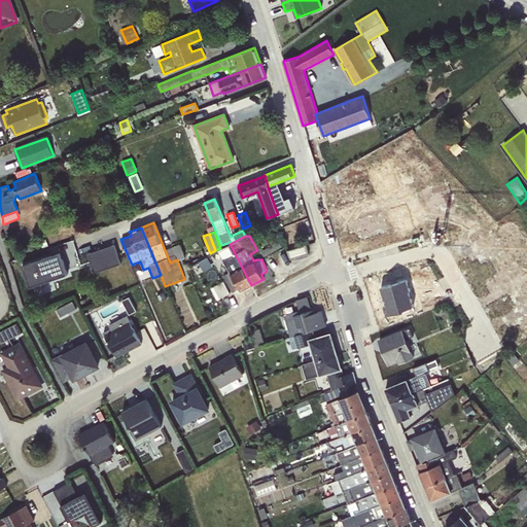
[(279,241),(261,251),(264,256),(282,246),(279,241)]
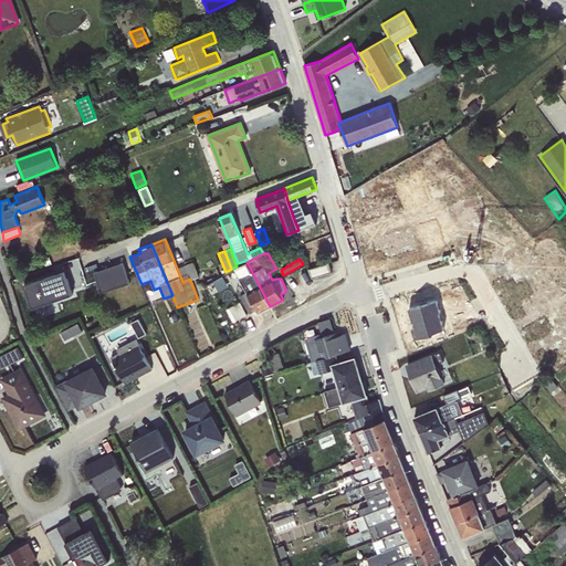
[(123,262),(94,272),(101,293),(130,283),(123,262)]
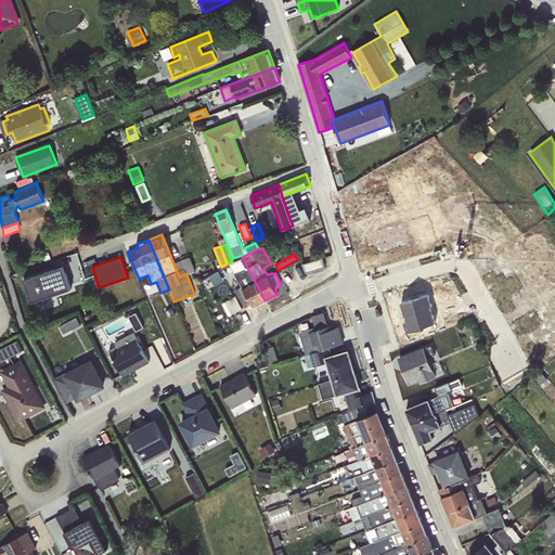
[(189,257),(173,263),(179,276),(186,273),(186,274),(195,272),(189,257)]
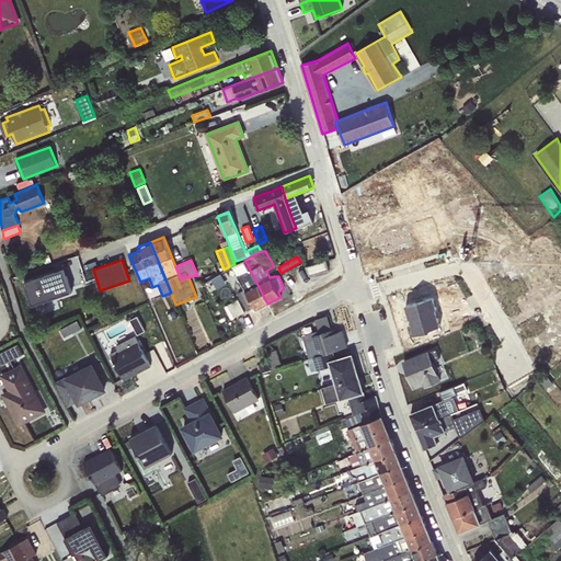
[(267,304),(244,260),(231,266),(244,290),(238,294),(247,311),(254,308),(255,309),(267,304)]
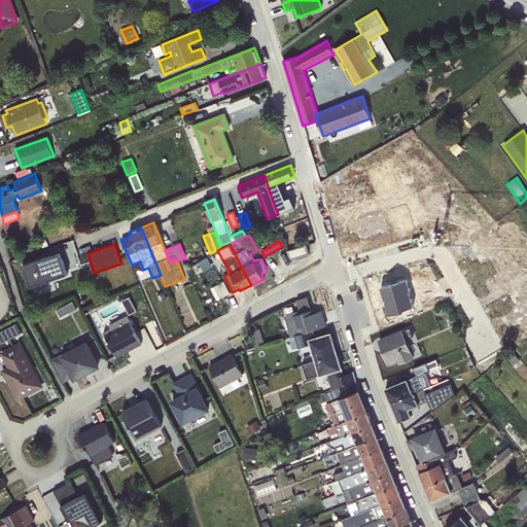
[(306,245),(287,250),(290,259),(309,254),(306,245)]
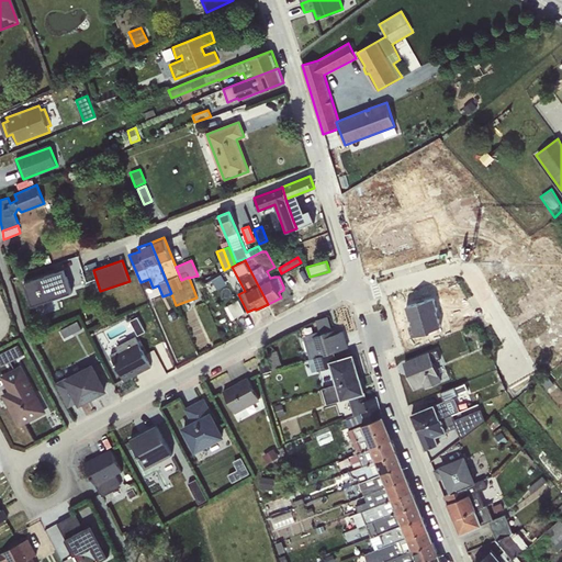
[(32,305),(71,292),(66,277),(64,269),(54,272),(24,282),(32,305)]
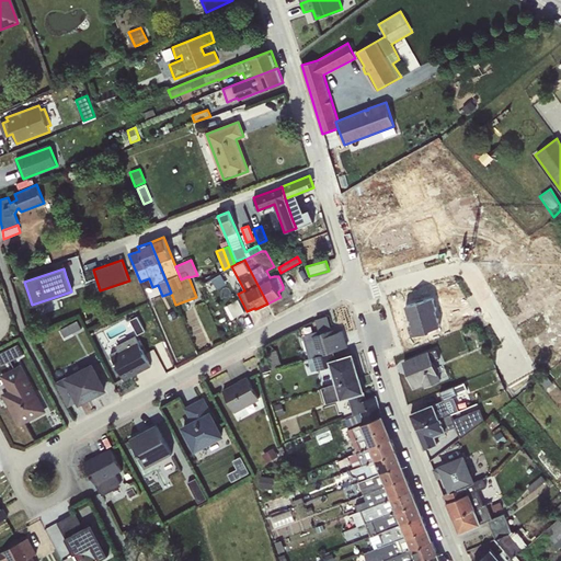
[(220,273),(210,278),(216,289),(226,284),(220,273)]
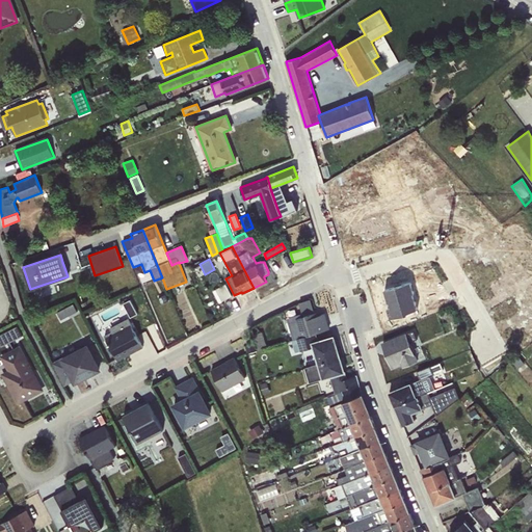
[(225,284),(212,291),(219,303),(232,296),(225,284)]
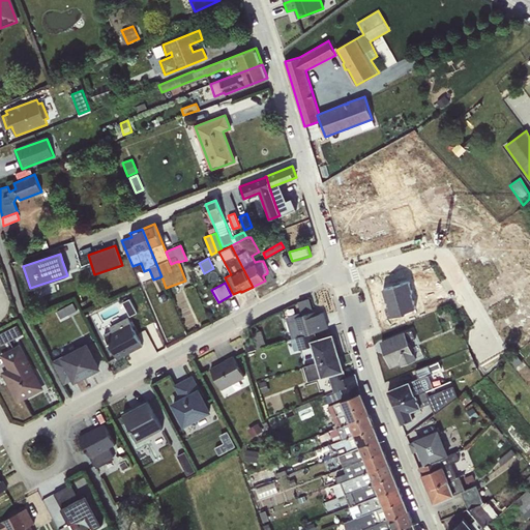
[(165,293),(157,296),(160,303),(168,300),(165,293)]
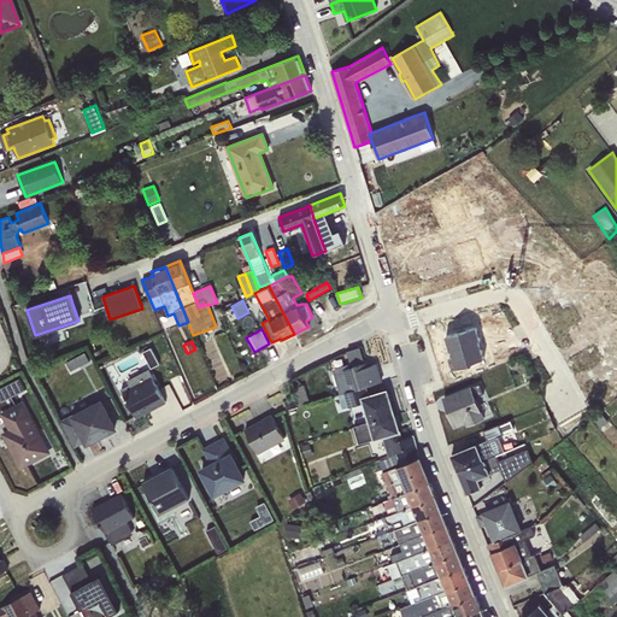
[(151,347),(142,352),(151,368),(159,363),(151,347)]
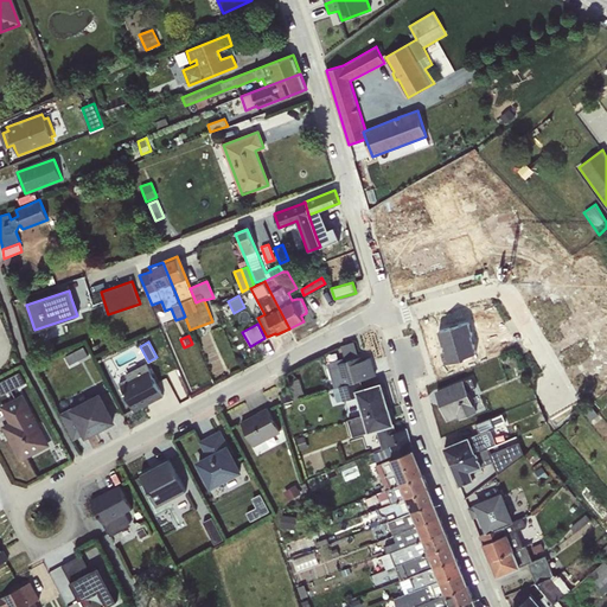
[(340,345),(344,358),(326,363),(334,388),(344,385),(338,364),(359,357),(353,342),(340,345)]
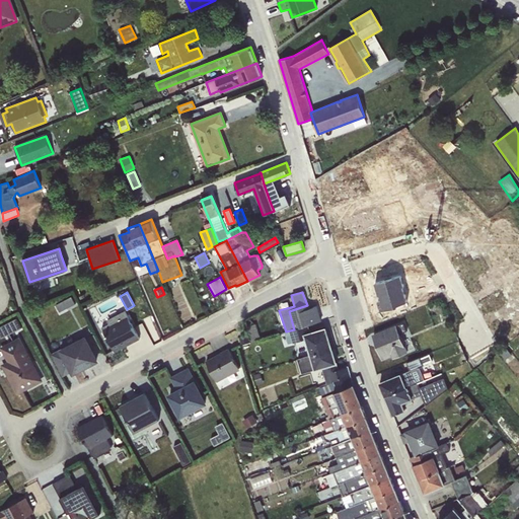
[(72,296),(56,304),(60,311),(75,304),(72,296)]
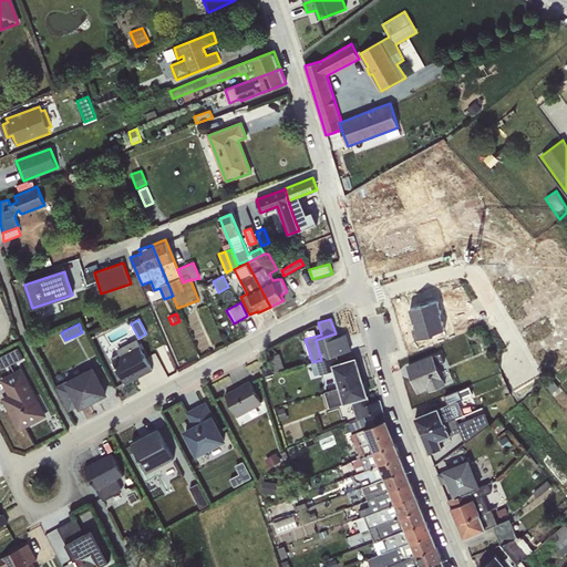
[(474,331),(471,338),(482,343),(485,338),(474,331)]
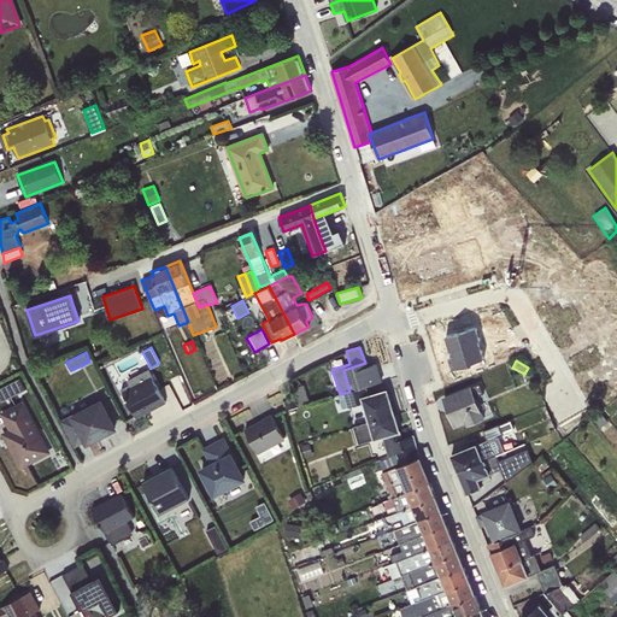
[(350,392),(366,386),(381,382),(376,364),(368,366),(366,363),(365,363),(344,370),(350,392)]
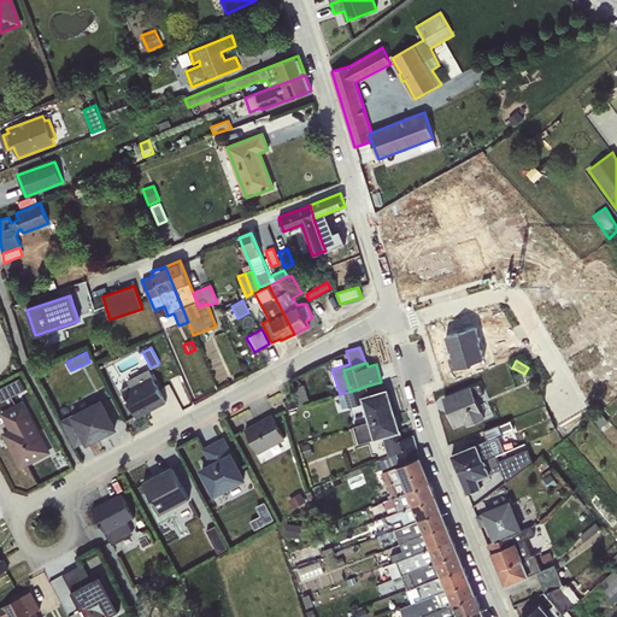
[(129,385),(122,389),(135,416),(151,407),(152,410),(165,403),(148,370),(128,381),(129,385)]
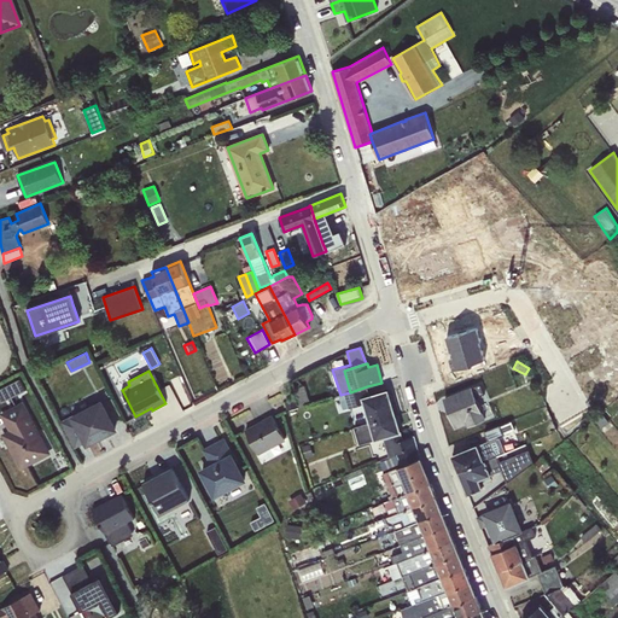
[(1,388),(0,388),(6,401),(25,391),(18,377),(0,386),(1,388)]
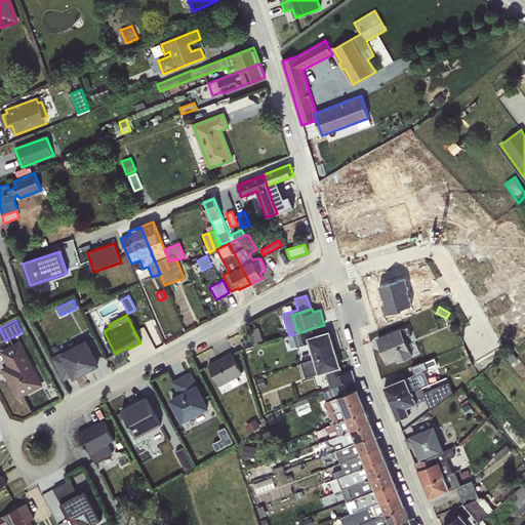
[(408,326),(377,338),(388,363),(396,359),(398,362),(413,356),(410,350),(409,350),(405,337),(411,335),(408,326)]
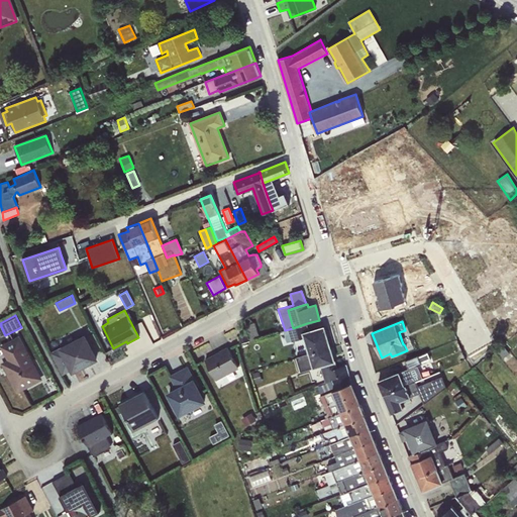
[(254,322),(247,325),(251,340),(260,337),(254,322)]
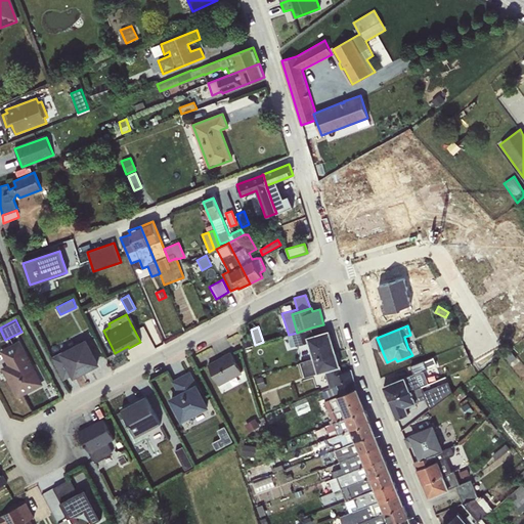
[(311,328),(297,333),(289,335),(288,336),(291,346),(295,345),(296,346),(308,342),(313,358),(335,352),(329,330),(313,335),(311,328)]
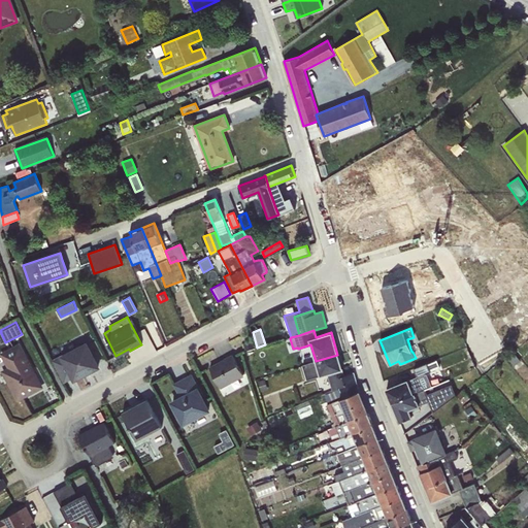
[(252,340),(243,343),(245,350),(254,348),(252,340)]
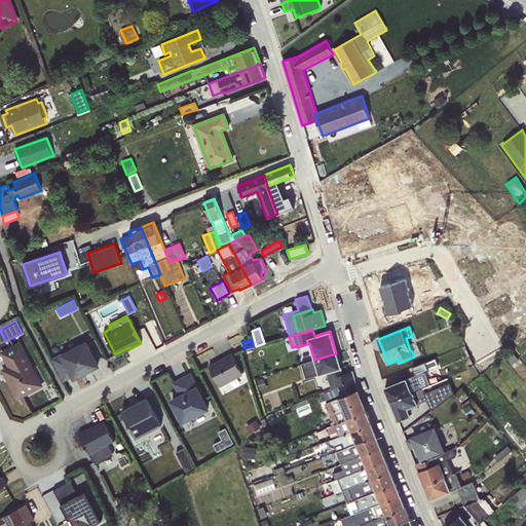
[(85,341),(53,359),(64,379),(73,375),(74,378),(98,366),(85,341)]
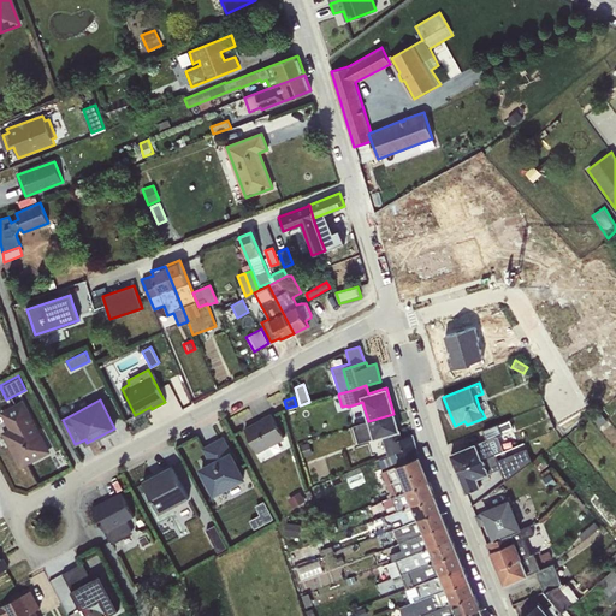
[(36,439),(40,437),(22,403),(4,413),(13,430),(10,432),(11,434),(7,437),(12,446),(11,448),(19,463),(24,461),(24,462),(39,454),(43,451),(36,439)]
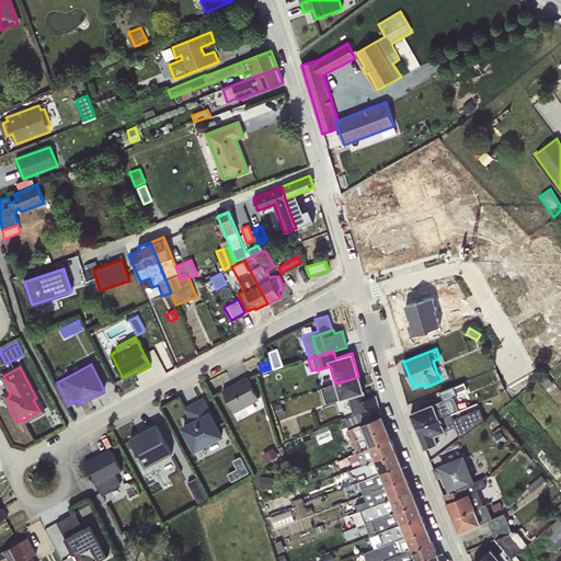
[(247,376),(221,390),(235,413),(259,400),(247,376)]
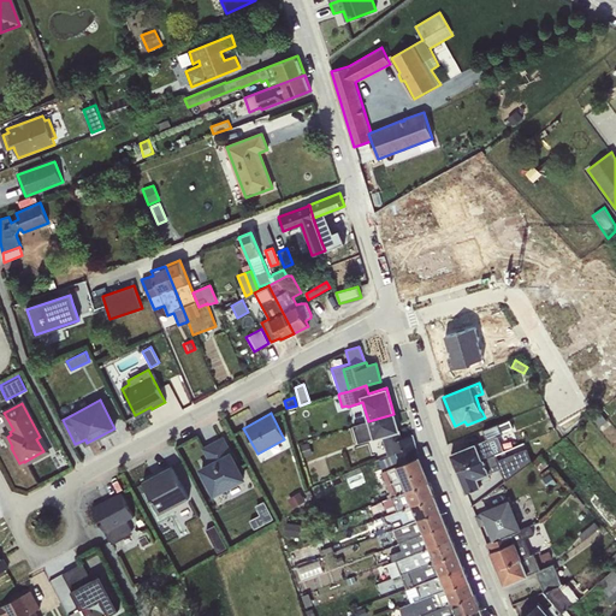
[(394,414),(368,421),(353,426),(359,443),(383,436),(388,455),(395,452),(415,444),(413,436),(401,438),(394,414)]
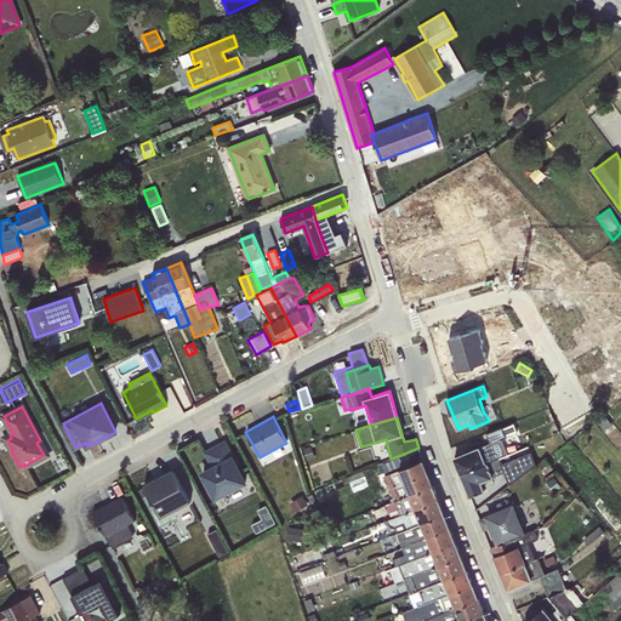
[(514,423),(502,428),(507,437),(518,432),(514,423)]
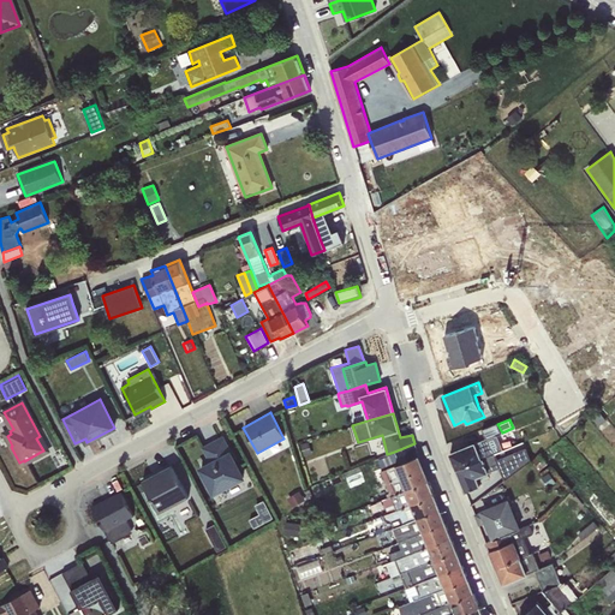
[(493,454),(495,453),(502,449),(496,435),(501,433),(497,423),(482,429),(485,437),(460,448),(460,447),(451,451),(452,453),(449,454),(457,470),(493,454)]
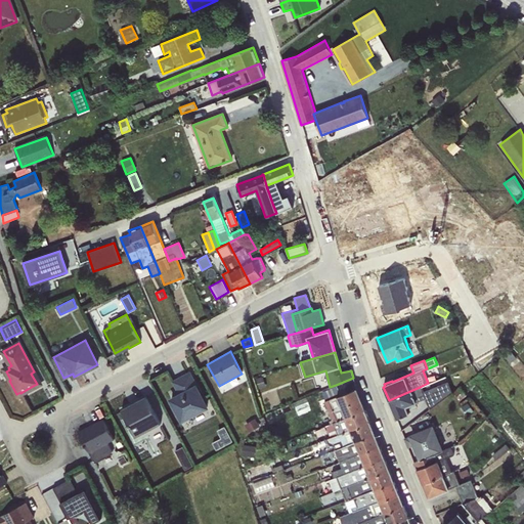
[(178,394),(168,399),(181,423),(209,408),(190,370),(171,381),(178,394)]
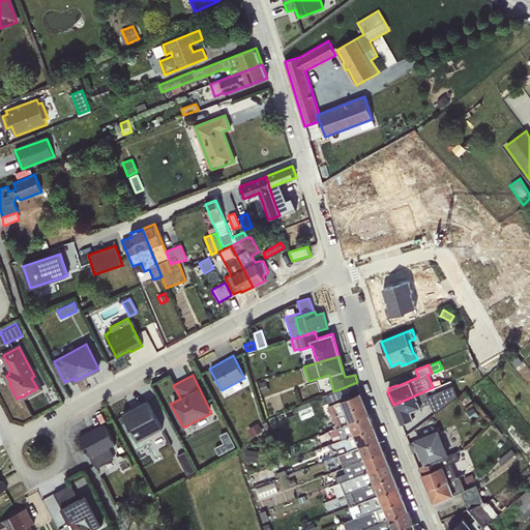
[(266,381),(259,383),(262,393),(269,391),(266,381)]
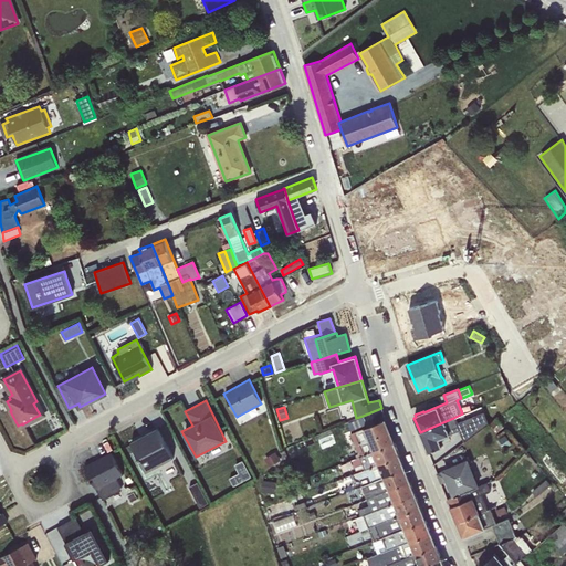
[(381,408),(363,416),(364,416),(366,425),(367,427),(350,433),(354,442),(350,443),(353,447),(355,446),(358,453),(355,454),(357,459),(394,443),(385,420),(381,408)]
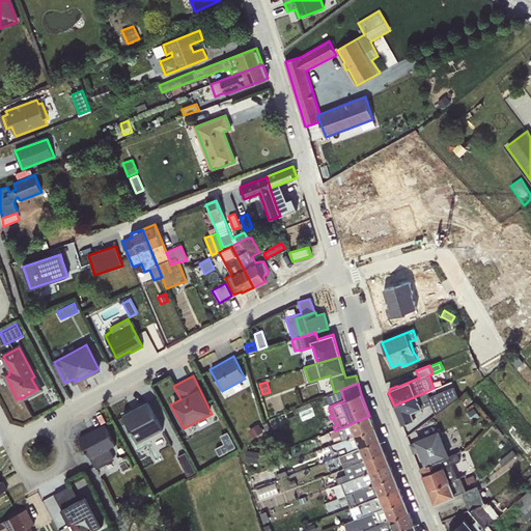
[(427,391),(425,392),(431,403),(436,414),(458,397),(453,387),(429,396),(427,391)]
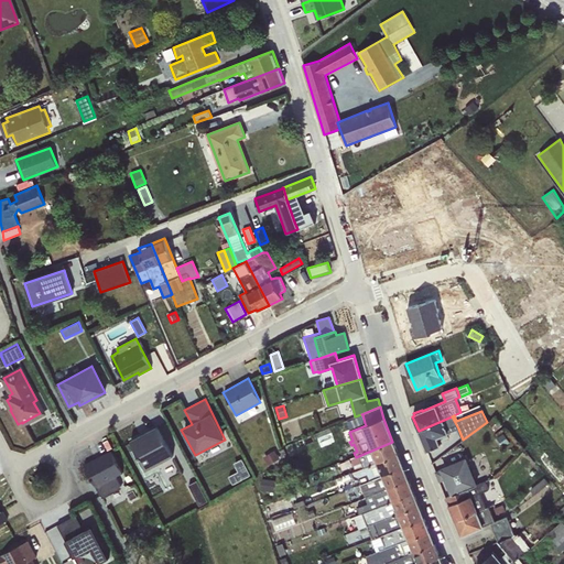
[(349,430),(365,423),(362,414),(346,422),(349,430)]
